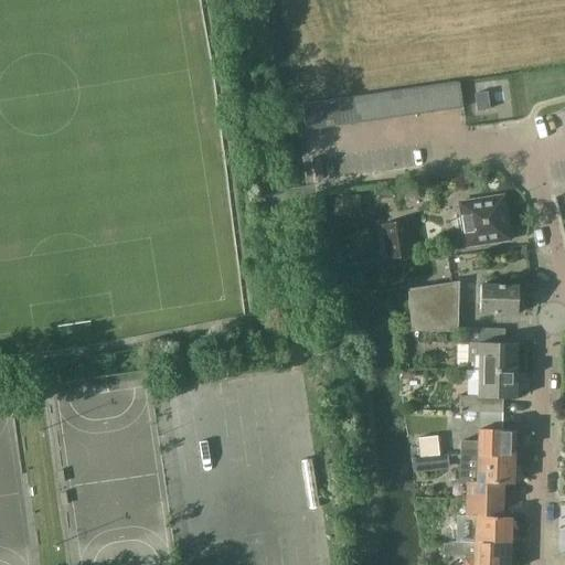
[(459,82),(443,84),(447,110),(464,108),(459,82)]
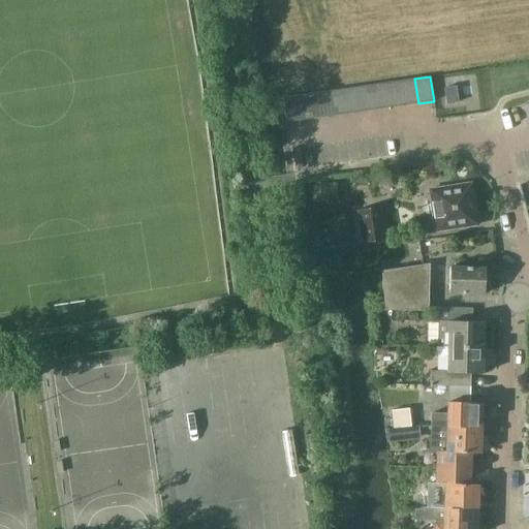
[(404,105),(418,103),(414,79),(400,81),(404,105)]
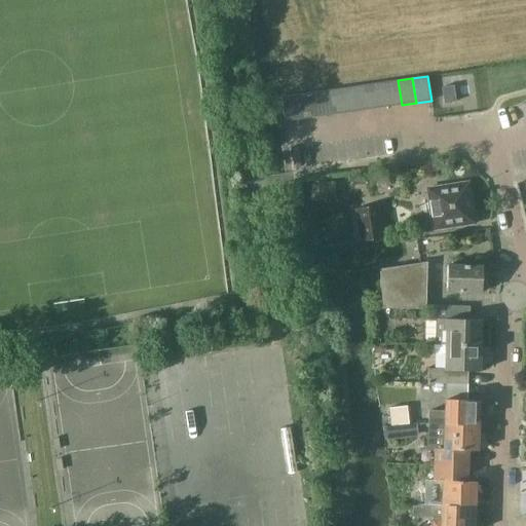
[(383,82),(387,107),(402,105),(398,80),(383,82)]
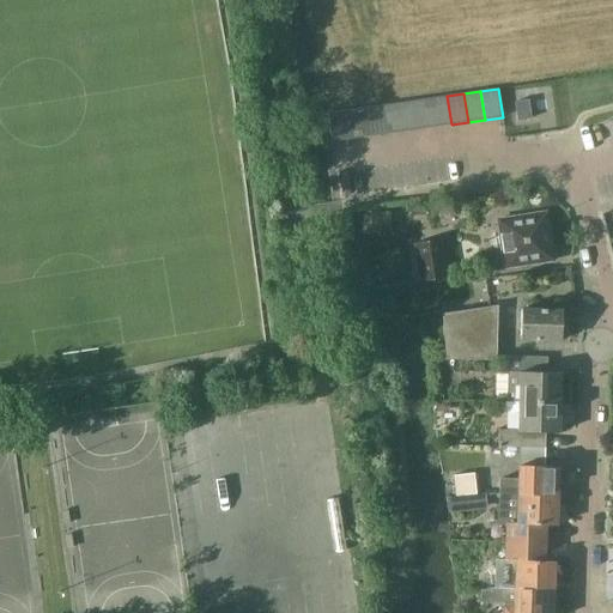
[(435,127),(451,125),(447,96),(430,98),(435,127)]
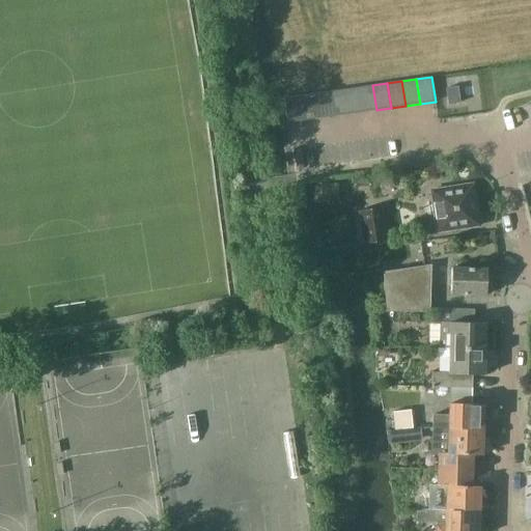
[(372,85),(358,87),(361,112),(376,110),(372,85)]
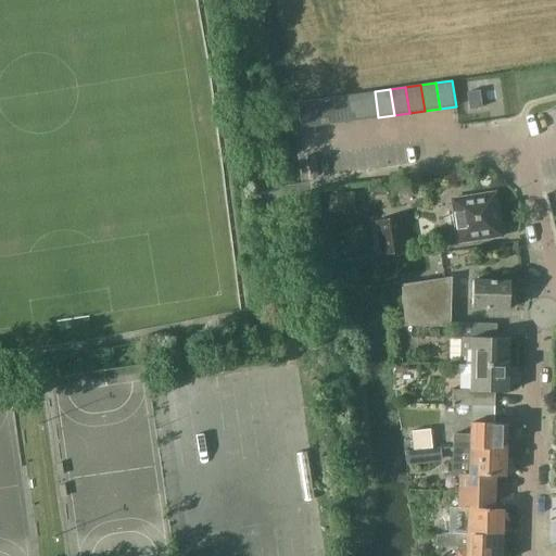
[(480,90),(467,91),(469,110),(482,108),(480,90)]
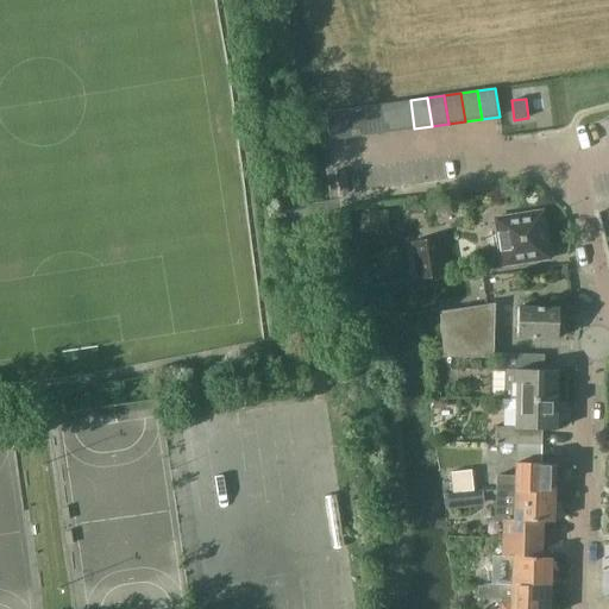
[(397,131),(414,129),(410,100),(394,102),(397,131)]
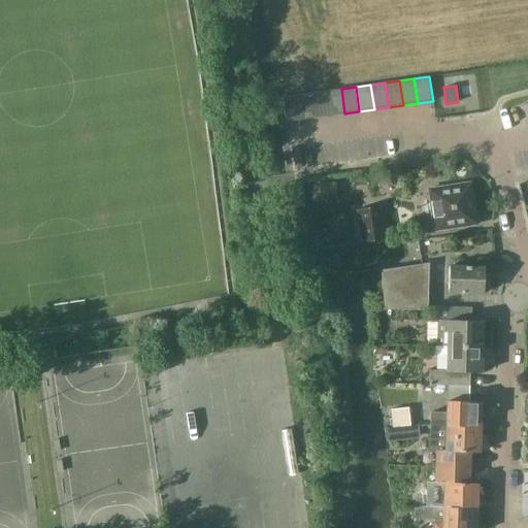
[(327,91),(330,116),(344,113),(341,89),(327,91)]
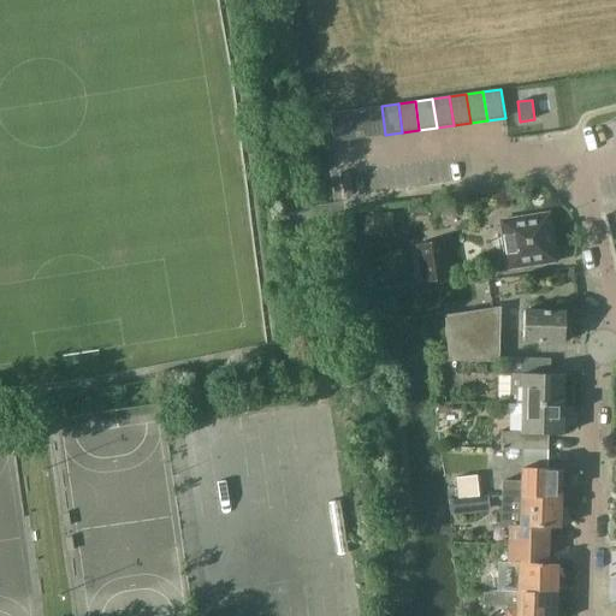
[(368,137),(385,135),(381,106),(365,108),(368,137)]
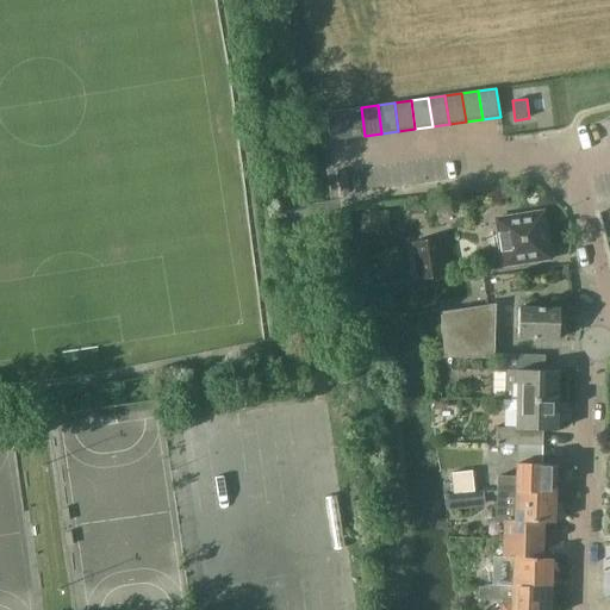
[(361,107),(344,110),(348,138),(365,136),(361,107)]
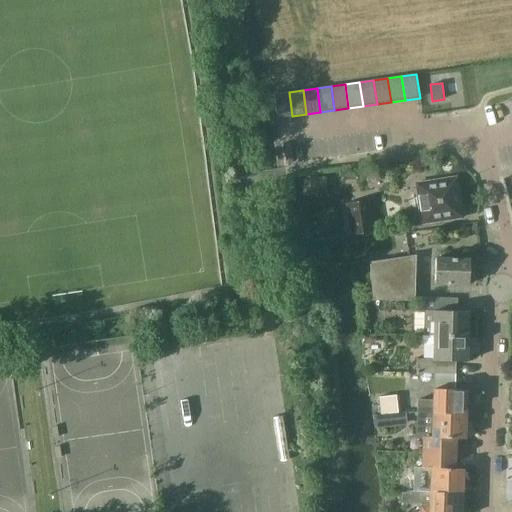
[(277,118),(292,116),(289,92),(274,94),(277,118)]
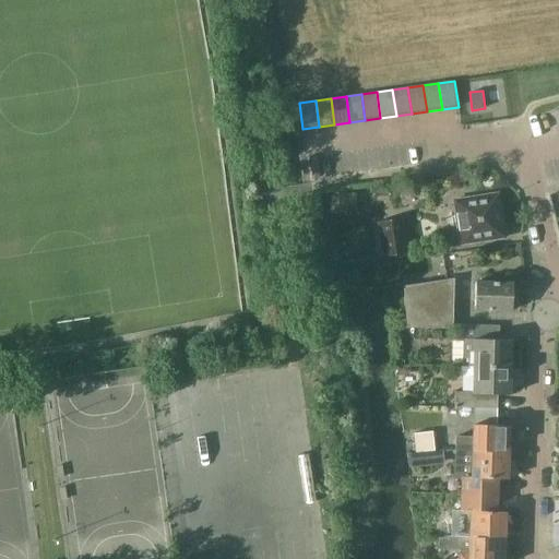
[(461,244),(504,237),(498,193),(454,200),(461,244)]
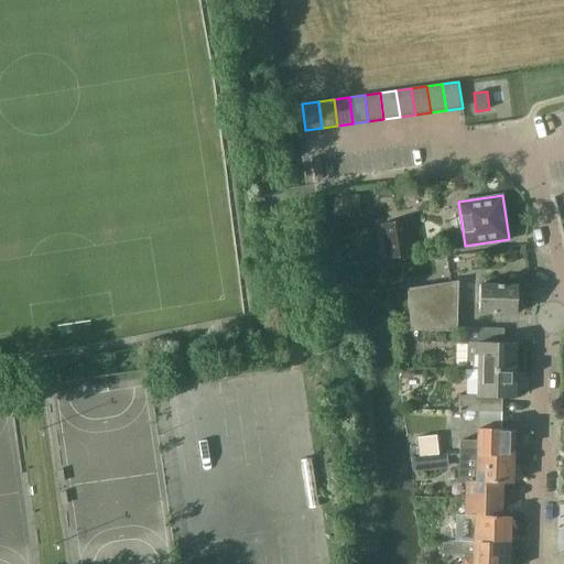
[(388,258),(411,253),(405,221),(382,225),(388,258)]
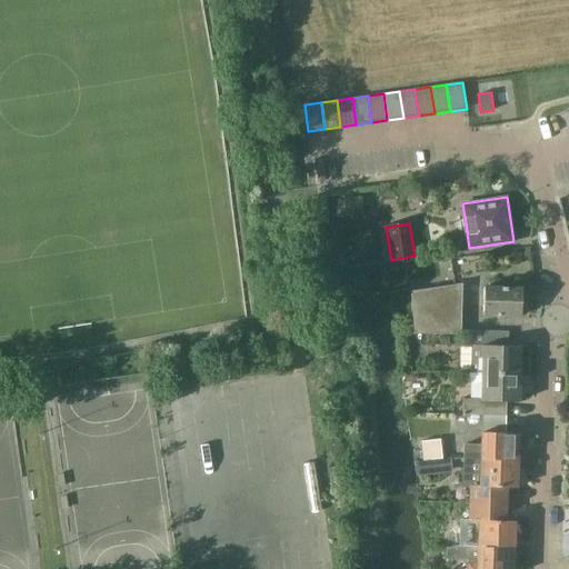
[(461,283),(410,291),(413,333),(460,335),(461,283)]
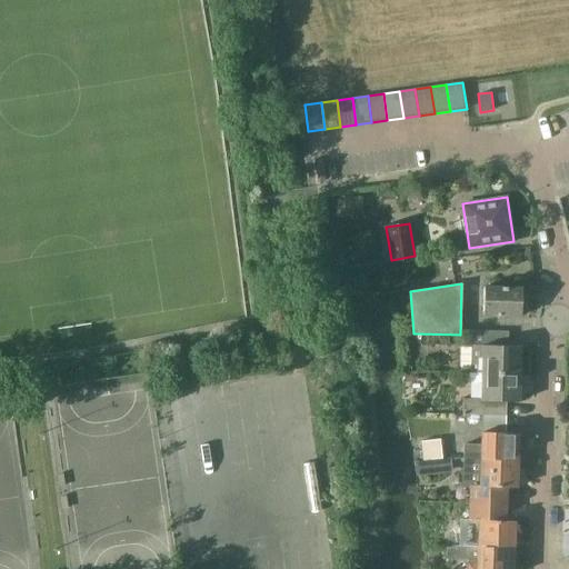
[(483,315),(521,316),(522,288),(485,287),(483,315)]
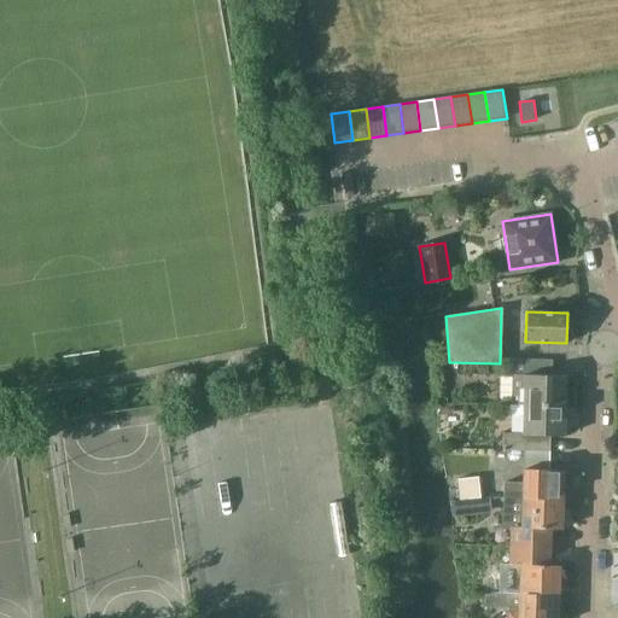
[(512,375),(511,404),(564,406),(565,375),(552,375),(553,360),(506,359),(505,375),(512,375)]
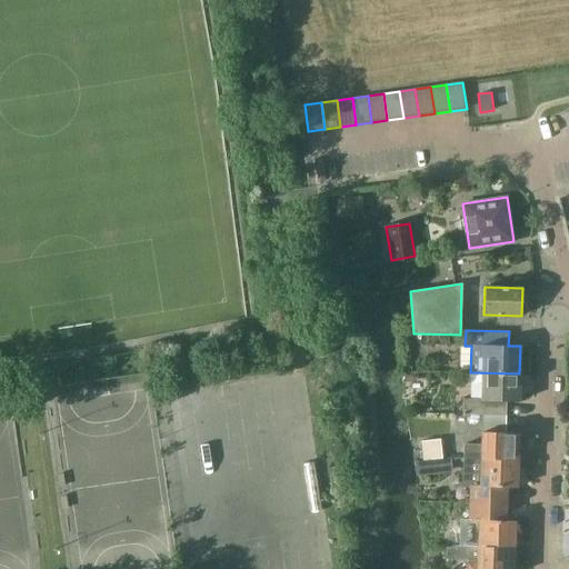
[(462,415),(482,415),(506,416),(507,401),(519,401),(519,373),(470,372),(468,372),(468,381),(481,382),(481,399),(463,399),(462,415)]
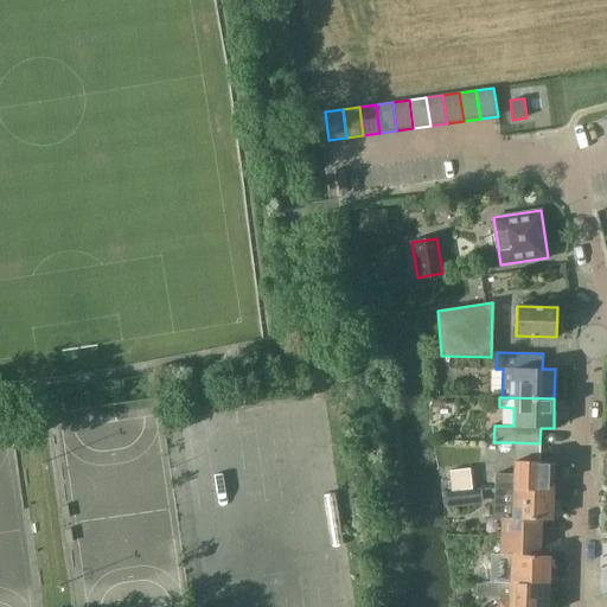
[(496,473),(496,489),(551,491),(553,461),(540,461),(540,443),(515,442),(515,474),(496,473)]
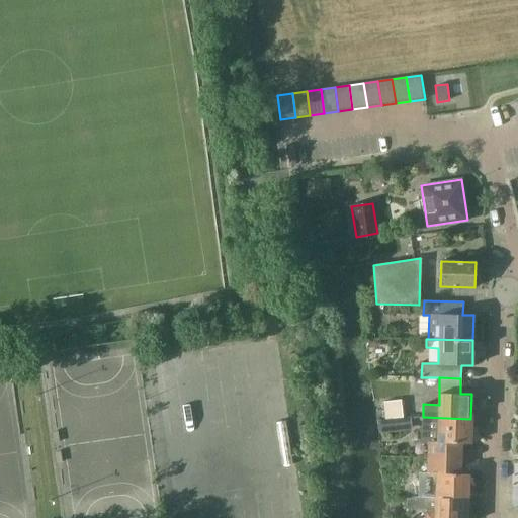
[(382,403),(384,420),(387,420),(397,419),(403,418),(401,401),(382,403)]
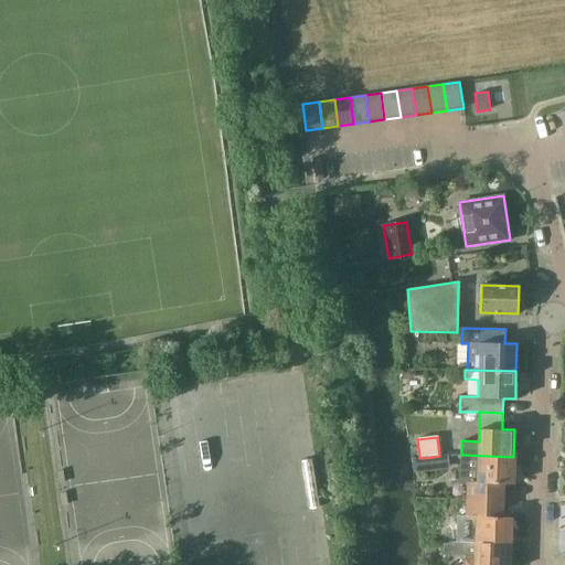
[(461,455),(460,482),(467,482),(467,499),(503,500),(503,483),(512,483),(513,457),(461,455)]
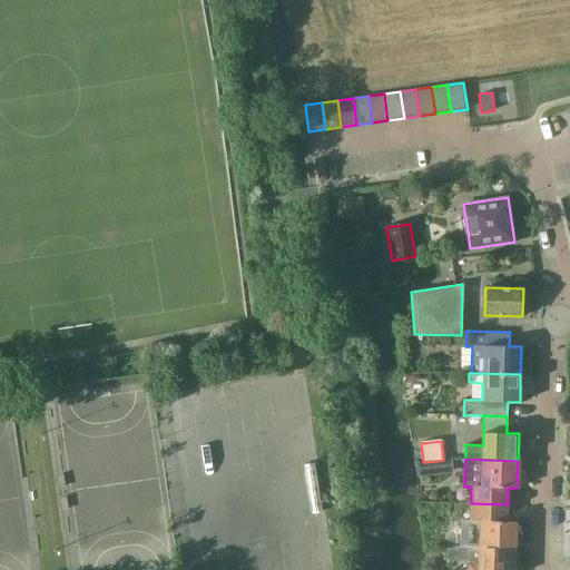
[(423,462),(415,463),(416,475),(429,474),(426,462),(423,462)]
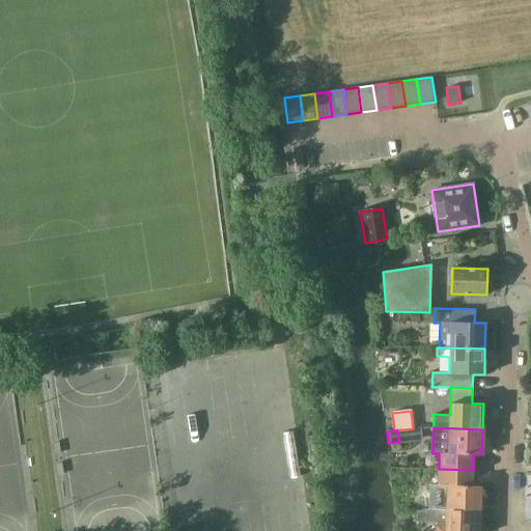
[(447,485),(447,509),(447,510),(480,511),(480,485),(472,485),(473,470),(439,469),(438,485),(447,485)]
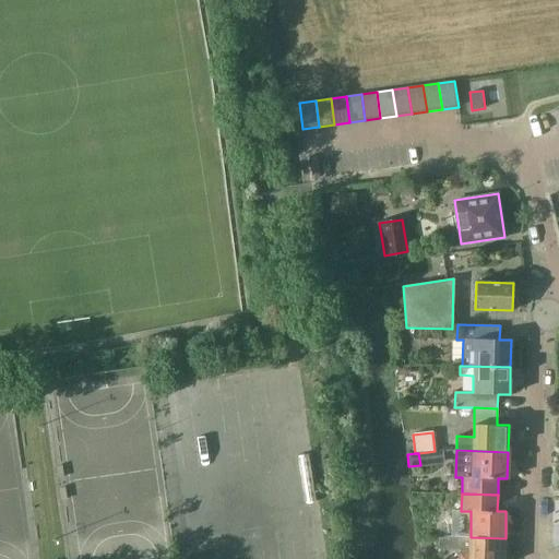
[(449,519),(436,521),(438,537),(451,536),(449,519)]
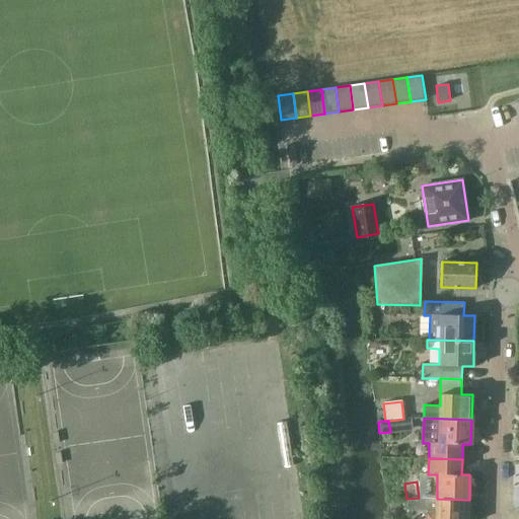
[(467,518),(469,500),(437,499),(437,498),(419,498),(406,499),(406,504),(406,510),(427,510),(426,518),(467,518)]
